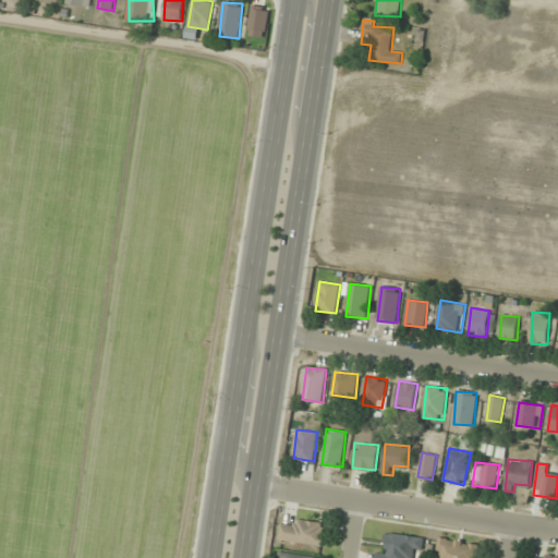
[(326,524),(283,518),(280,540),(323,546),(326,524)]
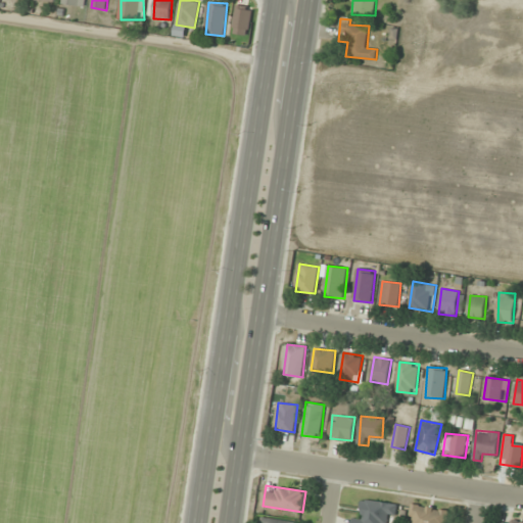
[(398,504),(366,500),(364,519),(353,518),(352,522),(386,522),(387,514),(396,515),(398,504)]
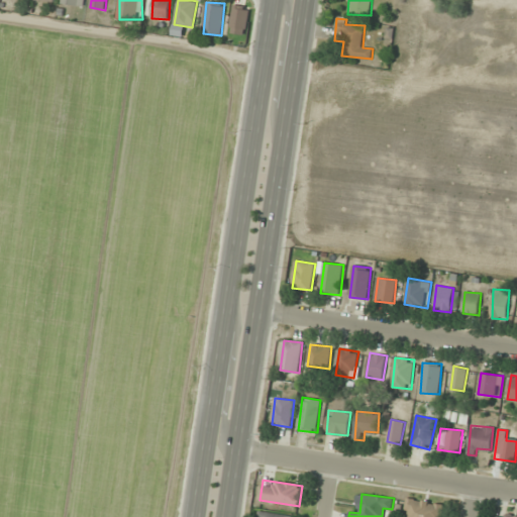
[(441,516),(444,504),(407,498),(404,516),(441,516)]
